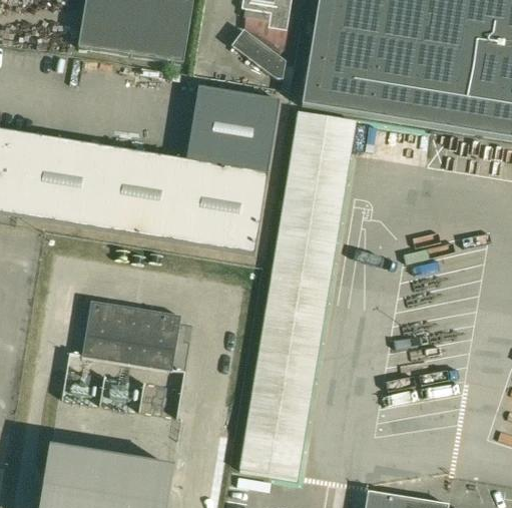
[(85,0),(78,45),(184,62),(193,0),(85,0)]
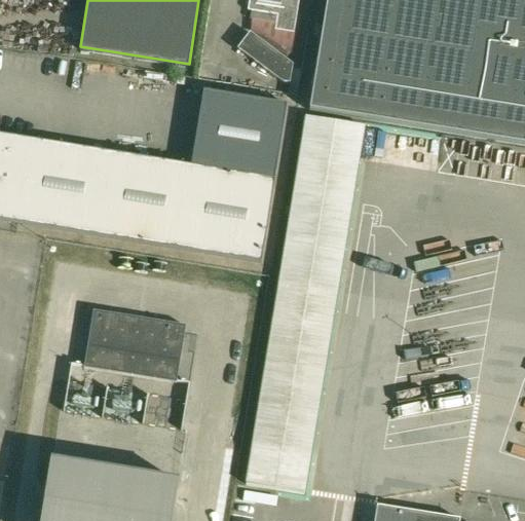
[(298,9),(299,0),(249,0),(248,6),(252,6),(251,14),(252,15),(251,26),(288,53),(295,50),(302,10),(298,9)]
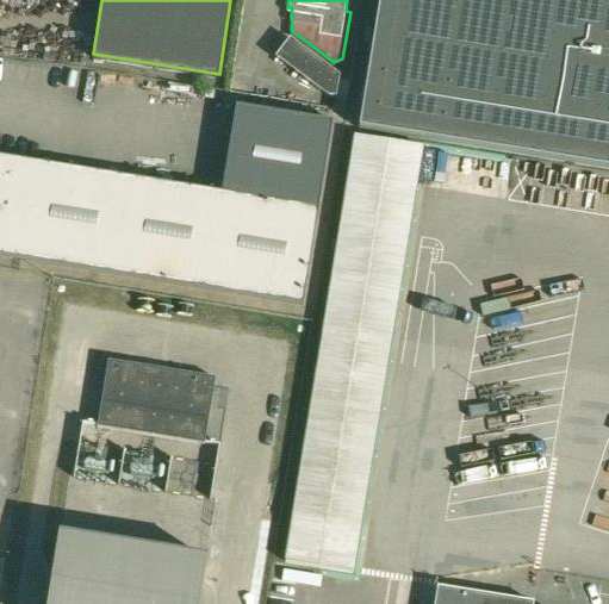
[(378,0),(359,123),(608,163),(608,0),(378,0)]
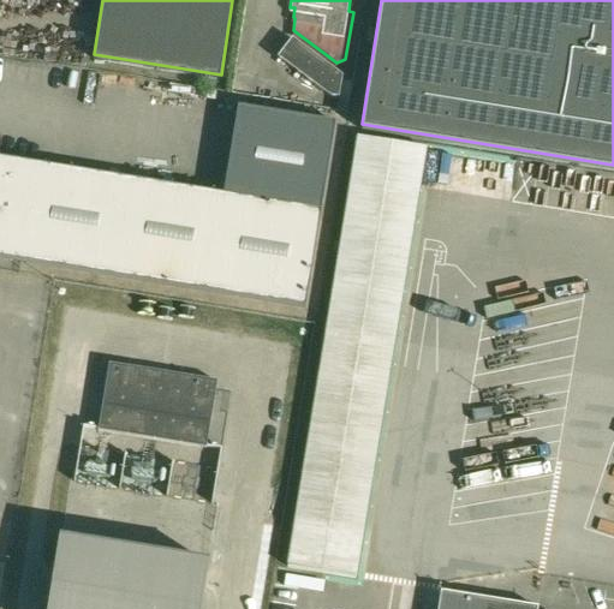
[(292,34),(278,53),(331,91),(340,94),(343,71),(292,34)]
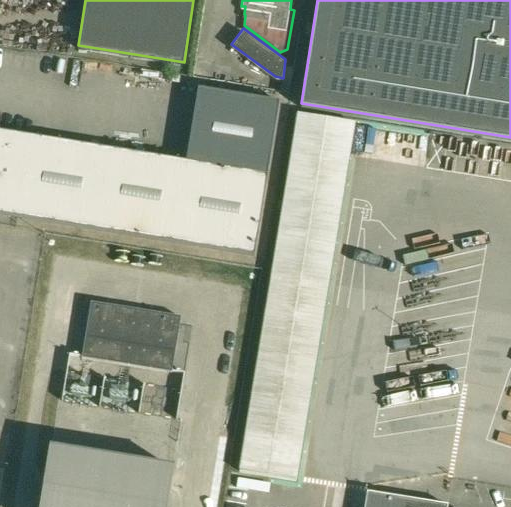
[(0,210),(254,252),(267,171),(279,98),(207,86),(195,159),(0,127),(0,210)]
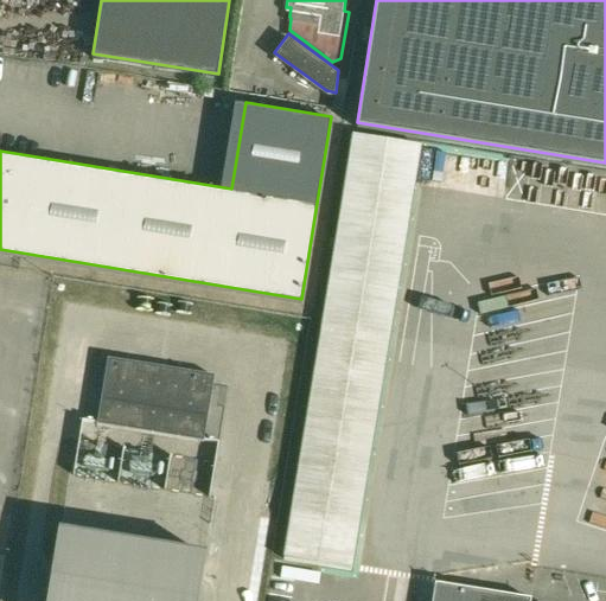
[(97,420),(204,438),(215,371),(108,353),(97,420)]
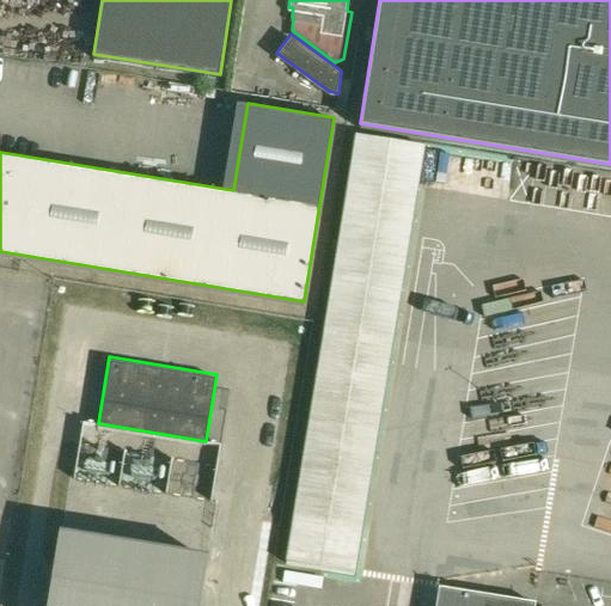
[(362,521),(294,510),(287,558),(355,570),(362,521)]
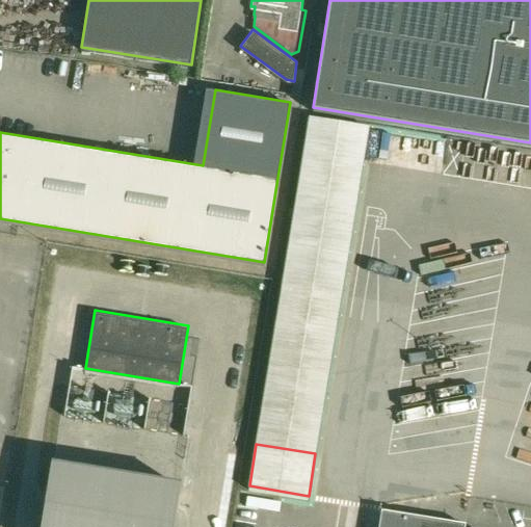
[(141,526),(150,477),(52,460),(41,526),(141,526)]
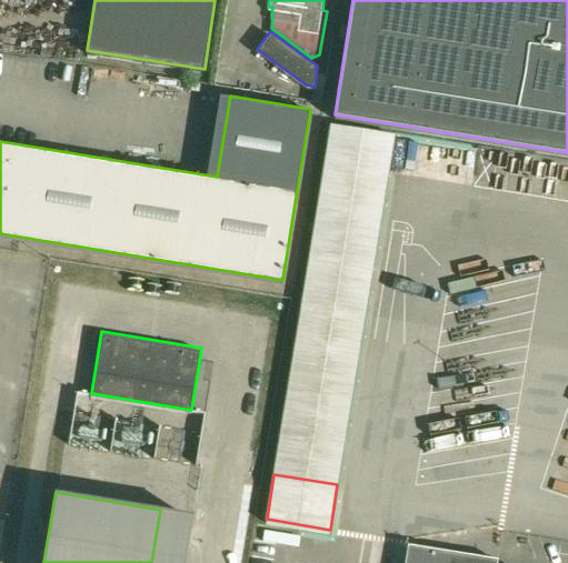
[(186,562),(193,515),(160,510),(151,562),(186,562)]
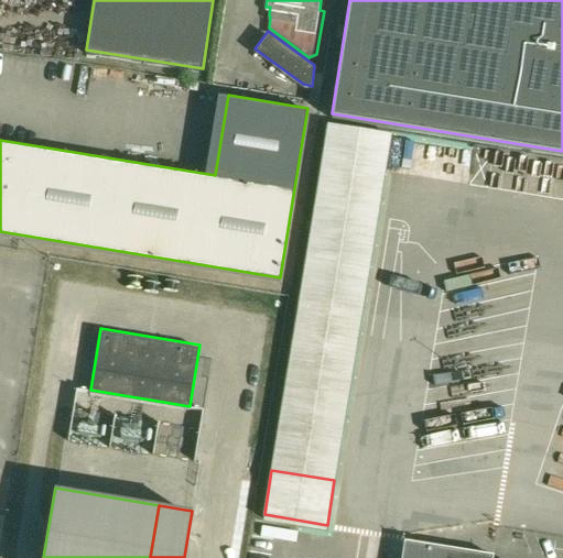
[(404,537),(401,557),(493,557),(494,551),(404,537)]
